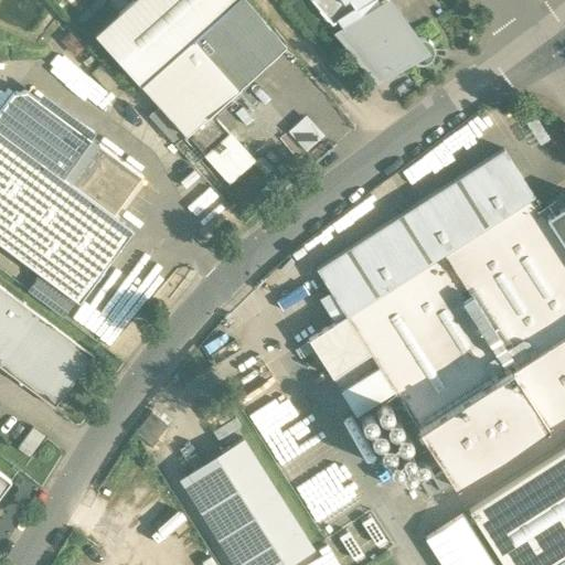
[(131,0),(94,34),(139,85),(234,0),(131,0)]
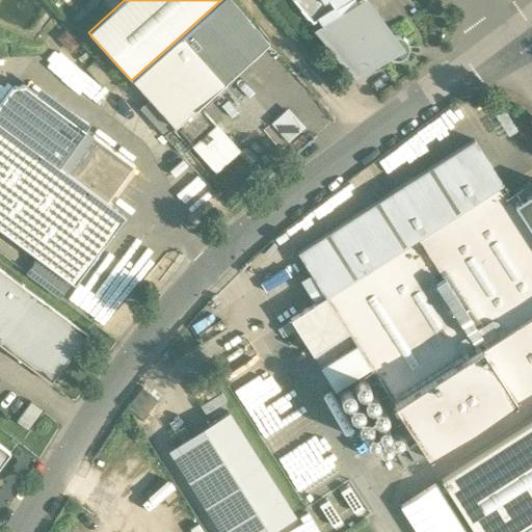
[(229,0),(222,0),(133,80),(150,100),(175,127),(175,128),(268,44),(229,0)]
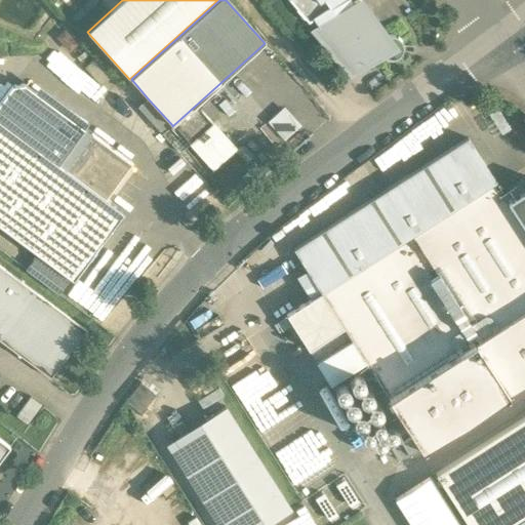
[(287,0),(296,9),(295,10),(304,19),(304,18),(308,24),(313,21),(318,28),(314,31),(315,31),(351,74),(366,64),(367,64),(380,54),(386,58),(392,59),(397,57),(401,52),(402,47),(400,41),(396,37),(390,36),(384,37),(358,0),(353,3),(351,0),(287,0)]
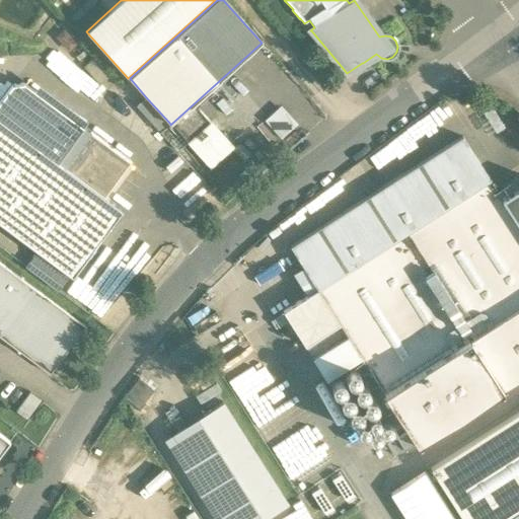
[(131,164),(90,134),(64,169),(56,163),(82,128),(23,84),(12,86),(0,101),(0,224),(39,253),(68,275),(72,278),(122,212),(104,200),(131,164)]
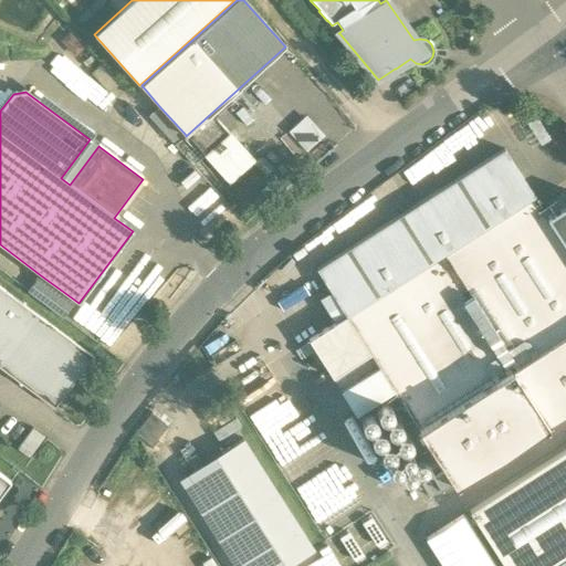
[(186,135),(159,106),(148,116),(175,146),(186,135)]
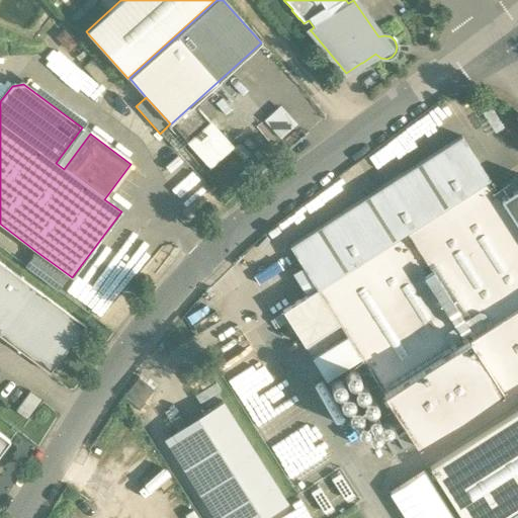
[(283,104),(267,119),(284,138),(300,121),(283,104)]
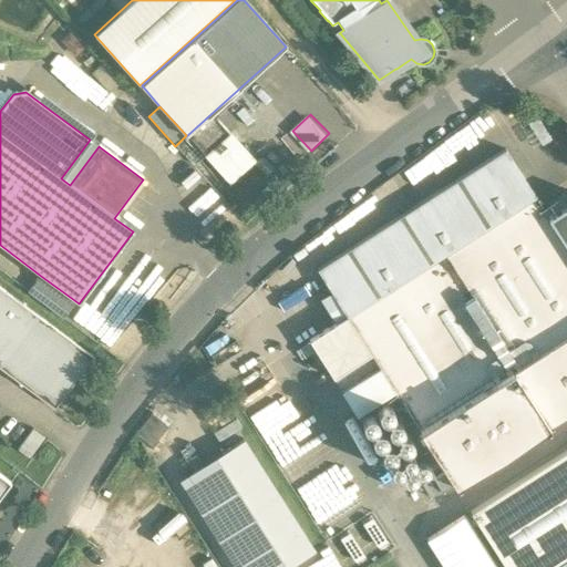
[(208,155),(235,184),(260,158),(234,131),(208,155)]
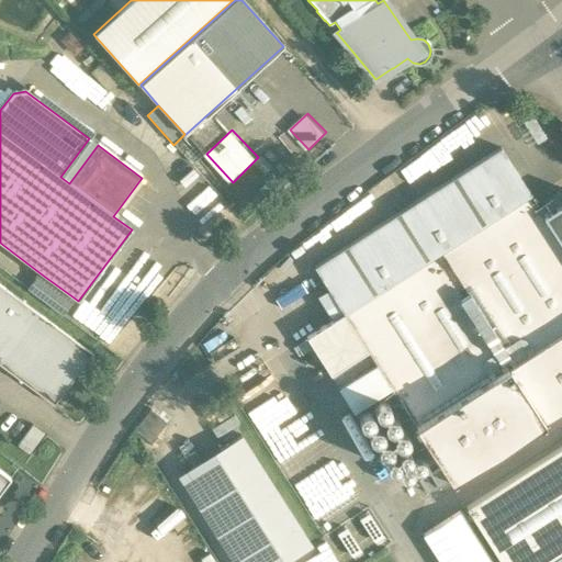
[(305,338),(329,375),(367,352),(398,401),(440,468),(418,482),(426,495),(441,485),(449,480),(450,483),(561,411),(561,203),(542,216),(501,149),(355,242),(314,268),(316,271),(317,273),(343,314),(316,332),(305,338)]
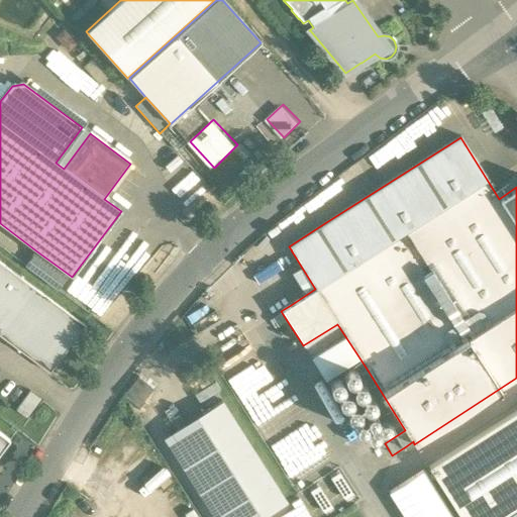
[(68,274),(38,252),(26,269),(56,290),(68,274)]
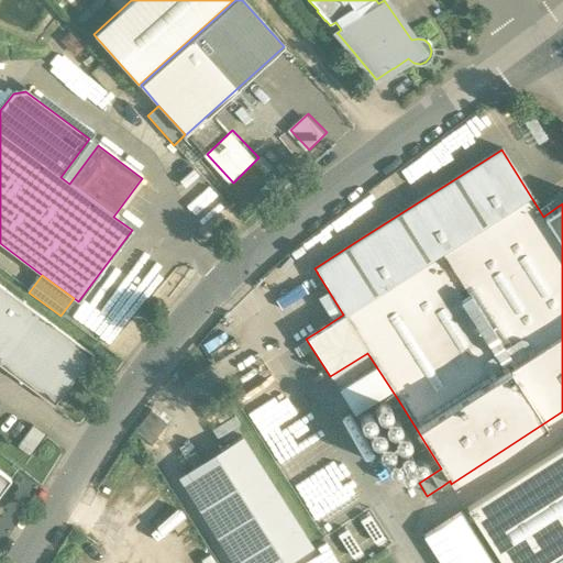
[(91,355),(0,287),(0,366),(54,407),(91,355)]
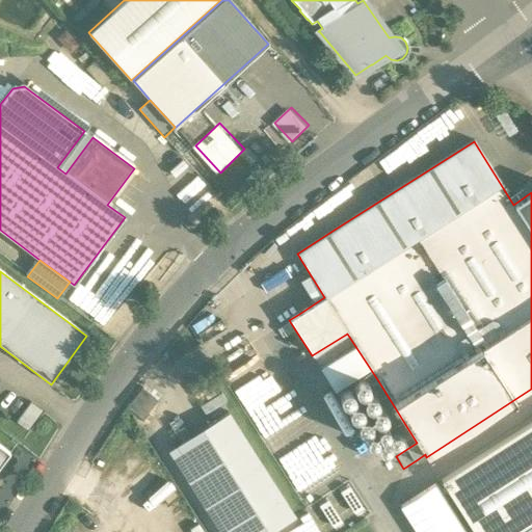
[(258,352),(235,364),(250,394),(273,382),(258,352)]
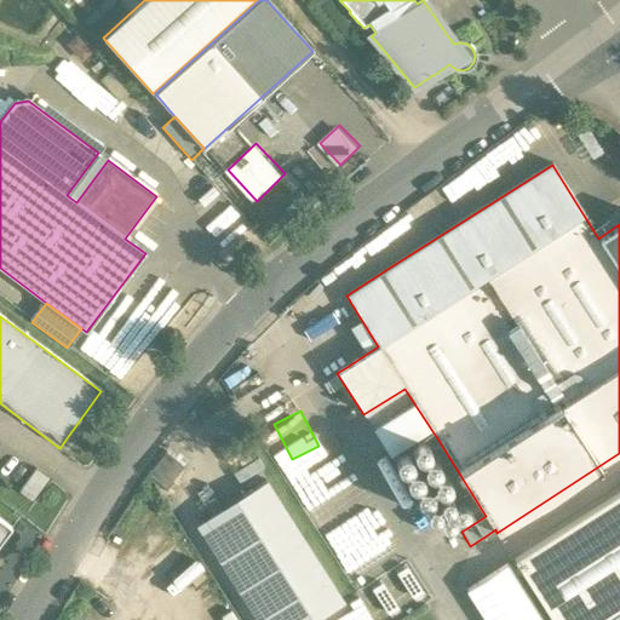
[(344,446),(291,475),(309,509),(329,497),(342,518),(329,526),(342,546),(386,522),(344,446)]
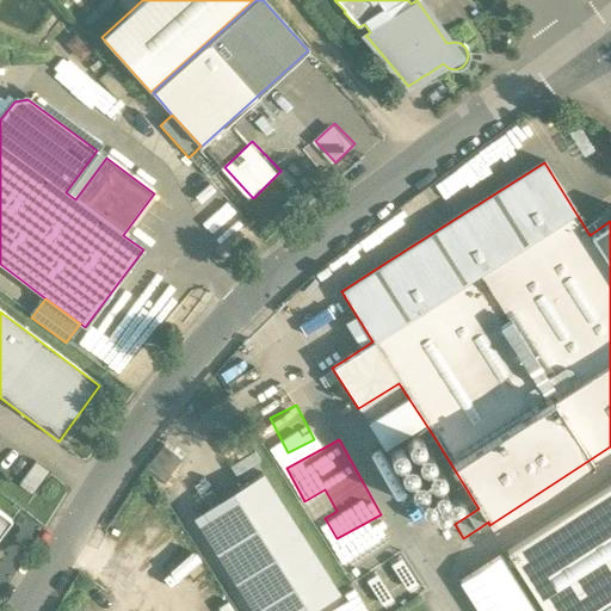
[(263,474),(202,513),(264,610),(313,610),(339,594),(263,474)]
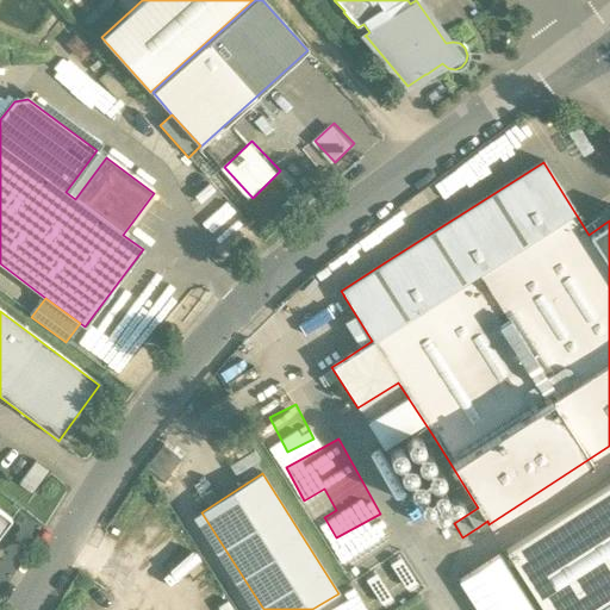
[(609,485),(505,552),(541,609),(597,609),(609,602),(609,485)]
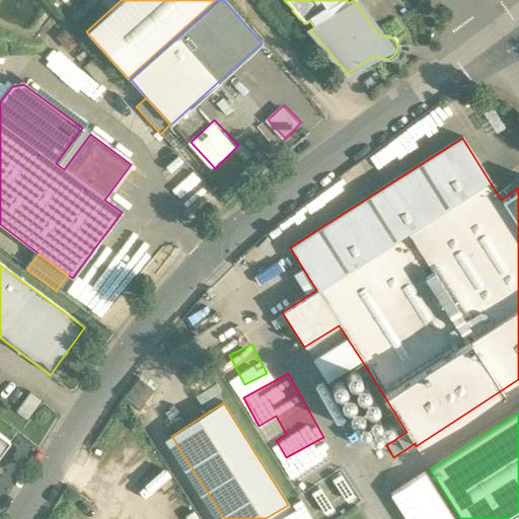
[(0,456),(10,443),(0,435),(0,456)]
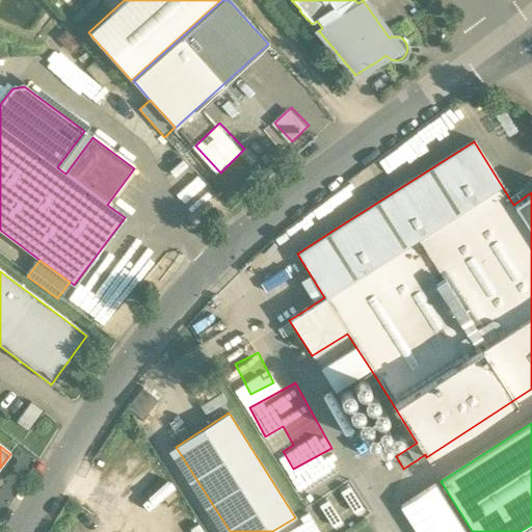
[(230,531),(176,447),(168,451),(219,531),(230,531)]
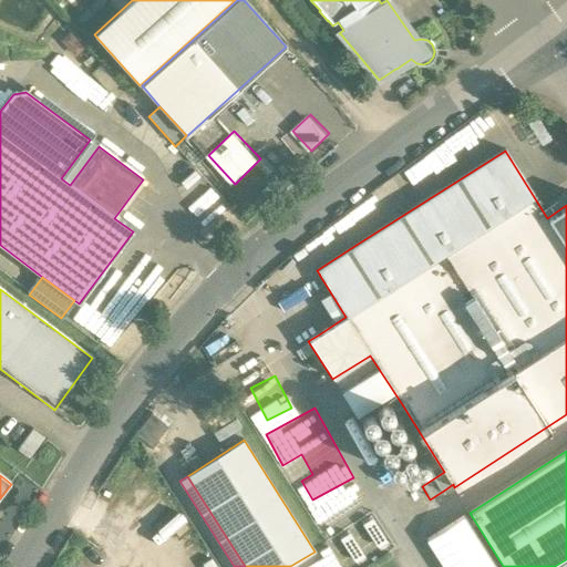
[(502,566),(470,513),(429,538),(445,566),(502,566)]
